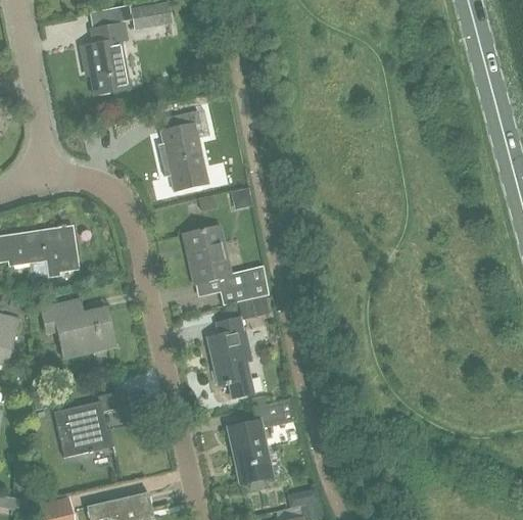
[(168,2),(131,8),(133,21),(134,27),(147,25),(171,20),(168,2)]
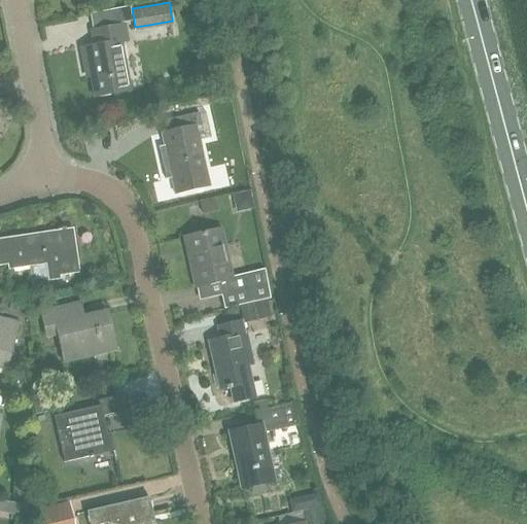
[(85,66),(90,66),(96,95),(130,89),(120,39),(128,38),(125,23),(92,29),(95,43),(82,46),(85,66)]
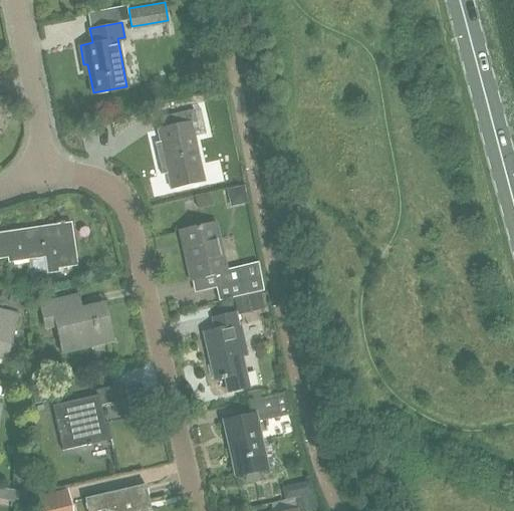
[(205,179),(202,164),(192,120),(197,119),(195,107),(161,114),(164,128),(158,129),(171,187),(205,179)]
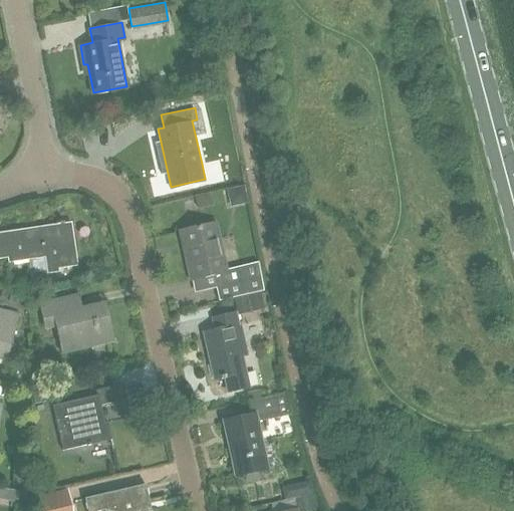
[(214,202),(212,191),(196,194),(198,205),(214,202)]
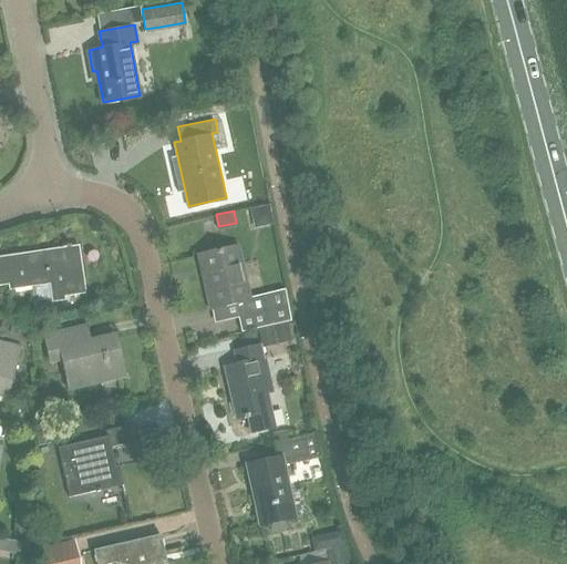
[(3,257),(0,257),(0,283),(8,283),(8,288),(31,285),(32,290),(34,290),(35,298),(51,296),(53,308),(71,305),(70,294),(85,291),(79,244),(3,255),(3,257)]
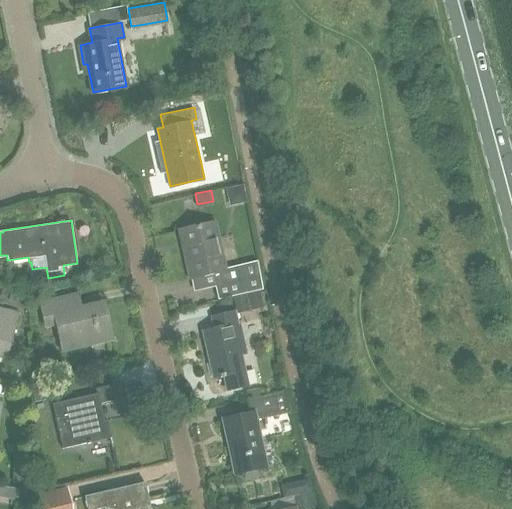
[(215,221),(180,229),(190,276),(212,271),(215,284),(218,297),(266,286),(261,260),(236,265),(225,268),(215,221)]
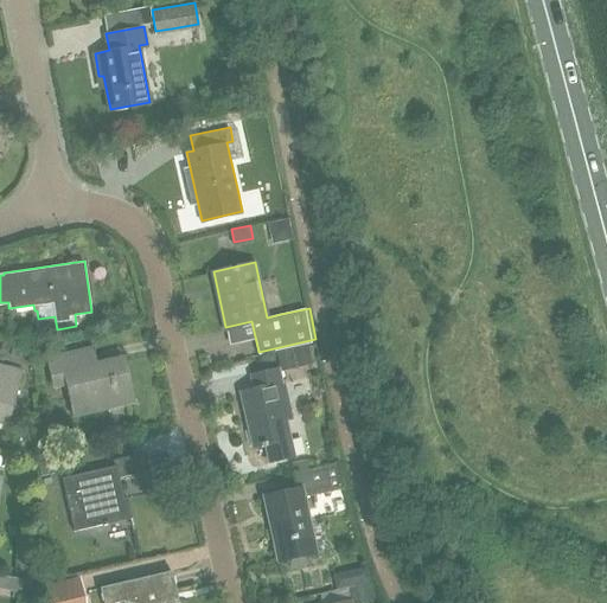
[(299,361),(312,359),(308,342),(294,346),(299,361)]
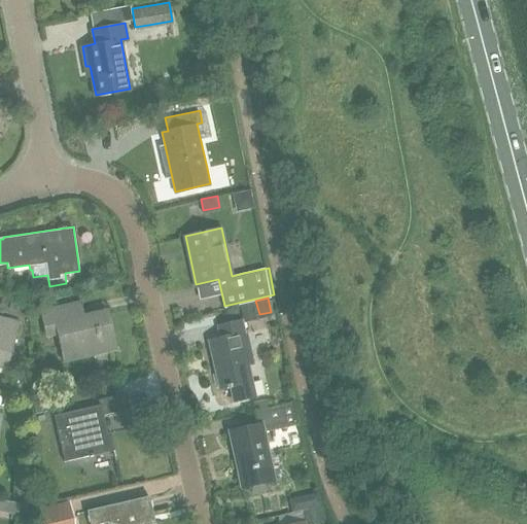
[(257,315),(254,301),(242,304),(245,317),(257,315)]
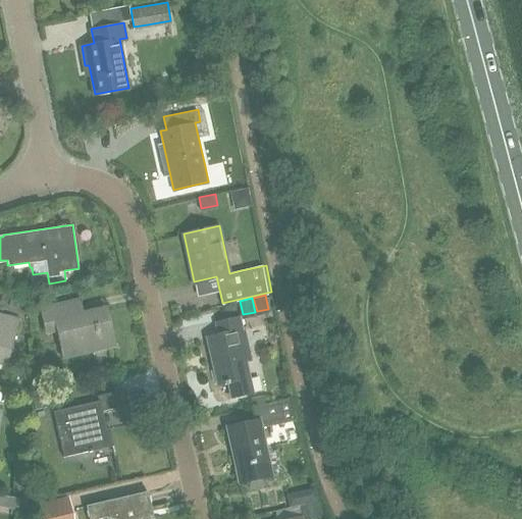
[(75,315),(72,301),(42,308),(47,330),(58,328),(64,356),(114,344),(106,307),(75,315)]
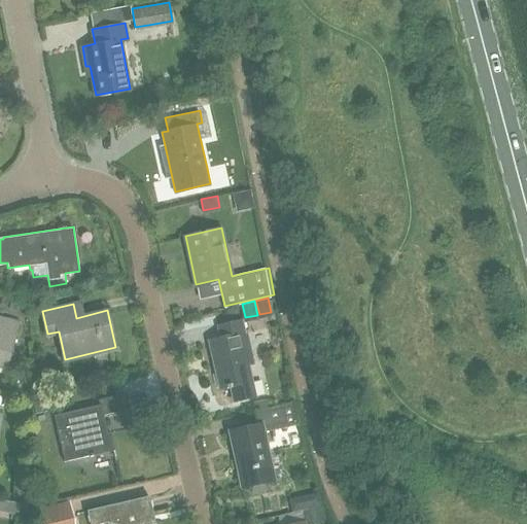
[(0,365),(5,368),(19,321),(0,315),(0,365)]
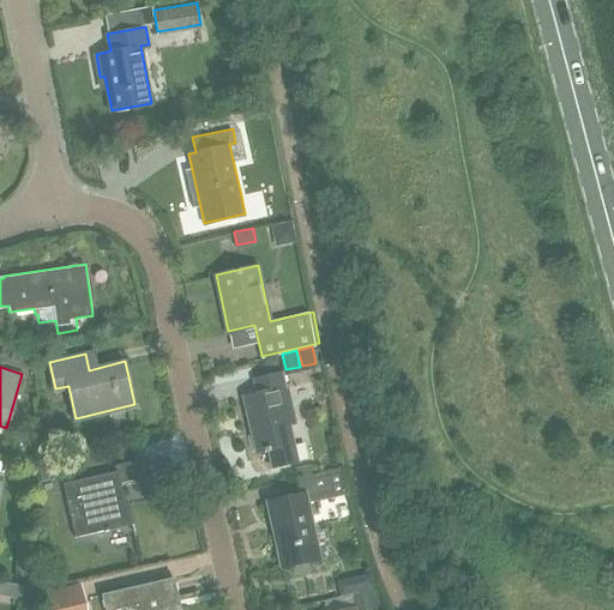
[(281,386),(287,385),(283,369),(254,376),(258,391),(242,394),(256,451),(268,448),(272,466),(298,461),(289,423),(298,422),(293,400),(284,403),(281,386)]
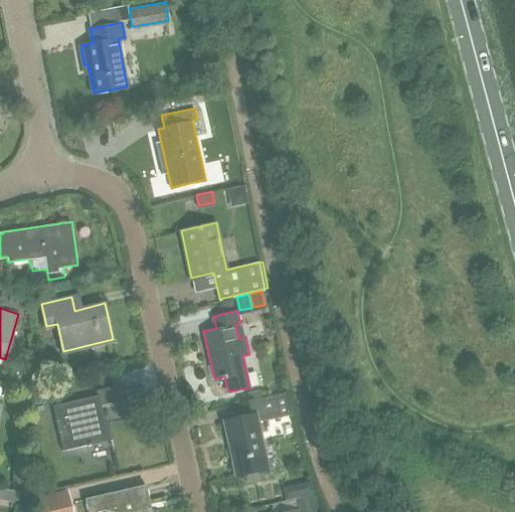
[(52,405),(63,450),(111,439),(107,420),(104,421),(100,404),(125,398),(122,383),(96,389),(98,395),(52,405)]
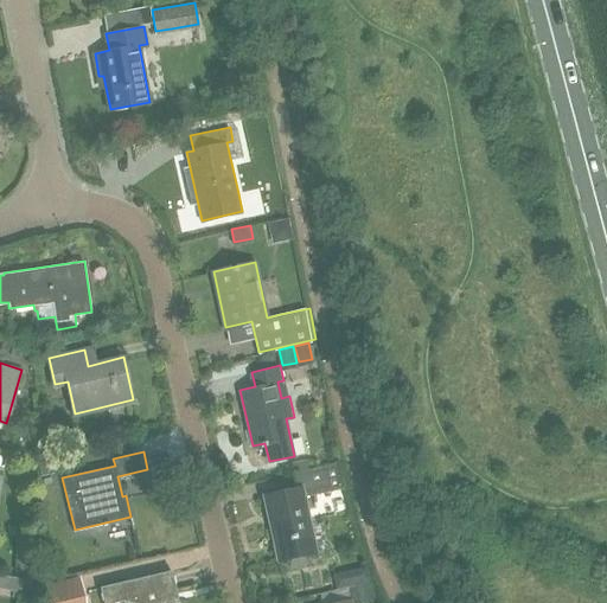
[(0,455),(0,469),(7,472),(11,460),(0,455)]
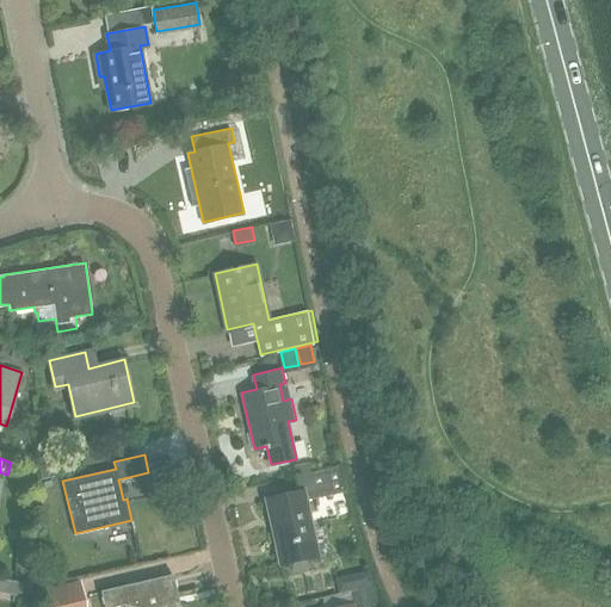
[(42,476),(54,474),(50,460),(39,463),(42,476)]
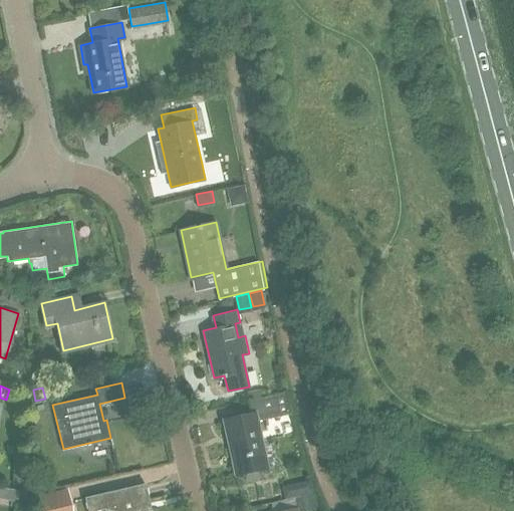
[(248,399),(251,414),(224,420),(236,474),(238,474),(239,477),(244,480),(262,476),(265,472),(264,468),(267,468),(256,421),(290,413),(285,391),(248,399)]
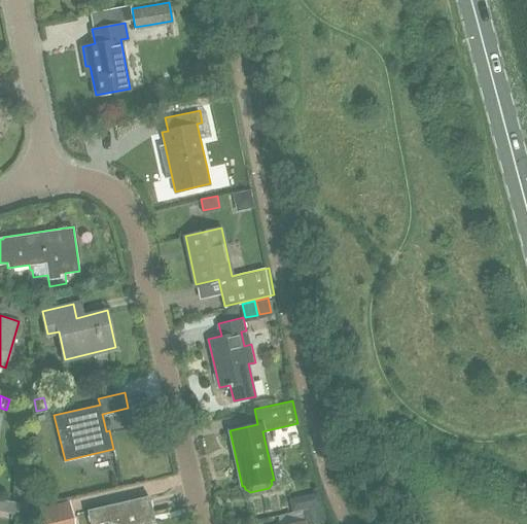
[(12,476),(27,477),(28,464),(13,463),(12,476)]
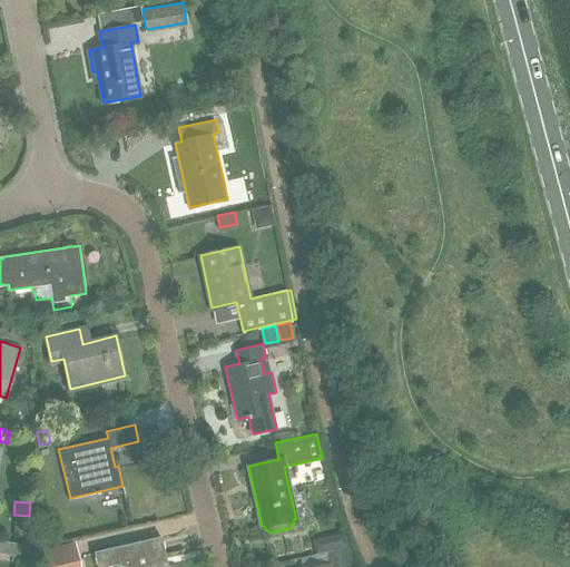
[(347,546),(344,533),(337,534),(341,547),(347,546)]
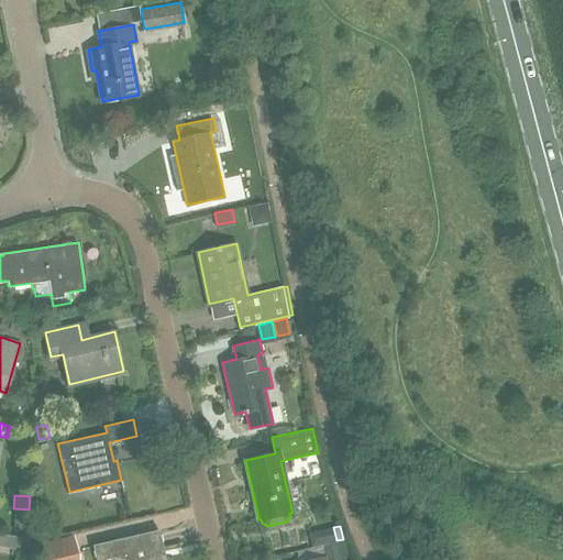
[(161,559),(166,559),(159,529),(92,545),(96,559),(103,559),(114,558),(114,559),(161,559)]
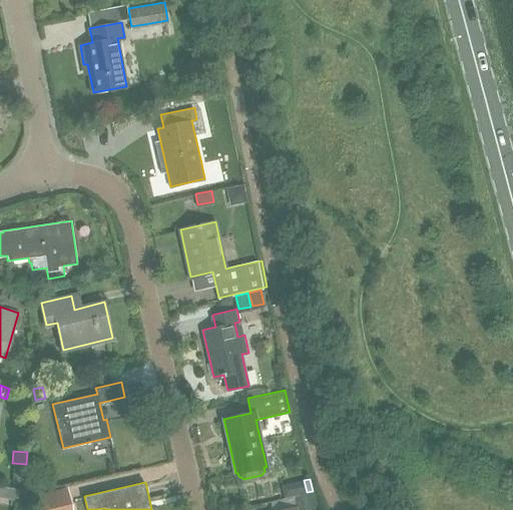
[(62,509),(72,508),(67,488),(40,494),(43,509),(62,509)]
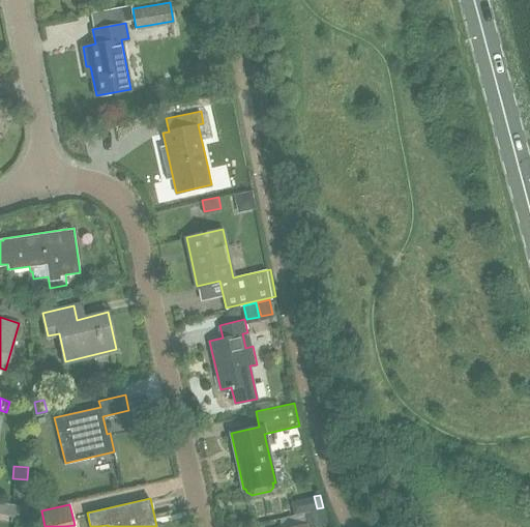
[(306,525),(324,522),(322,509),(303,513),(306,525)]
